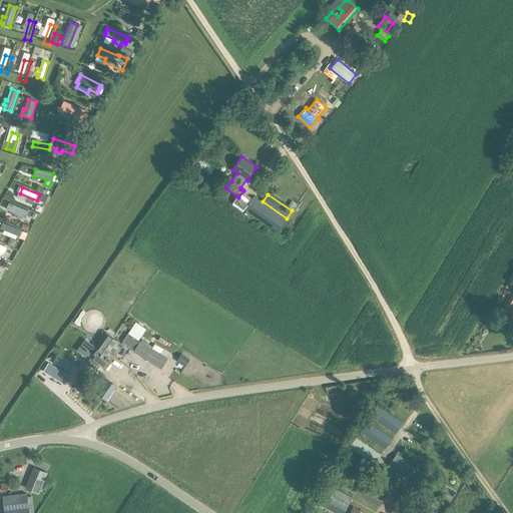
[(250,200),(248,203),(244,209),(278,232),(287,219),(253,196),(250,200)]
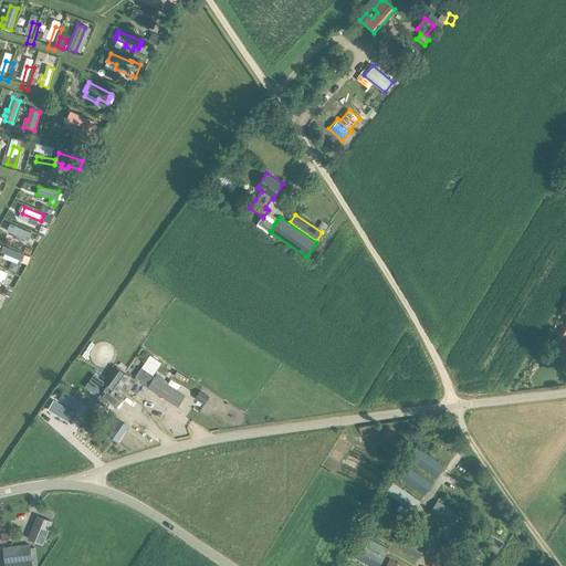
[(263,218),(257,226),(258,227),(268,234),(270,231),(274,224),(263,218)]
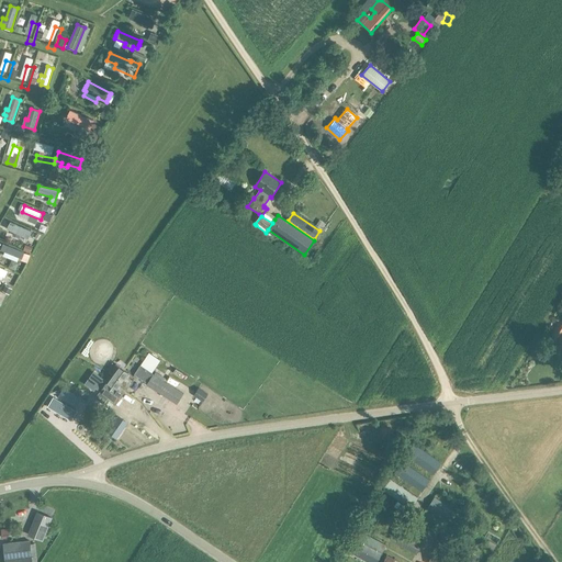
[(319,221),(316,226),(322,231),(326,225),(319,221)]
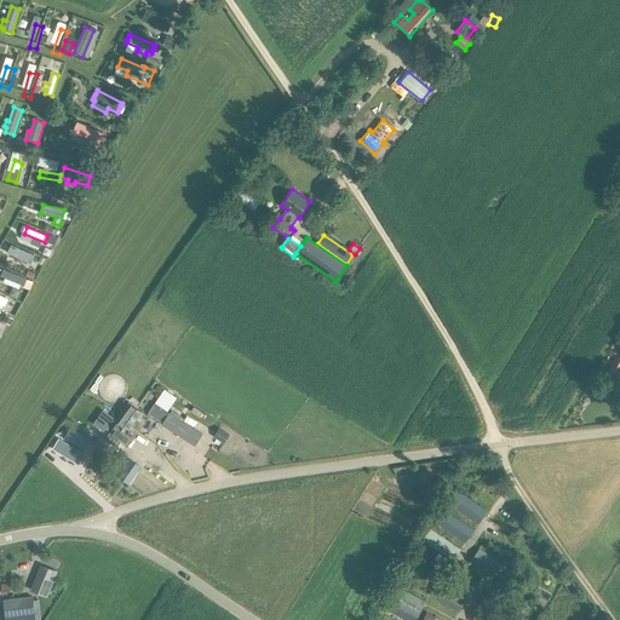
[(9,253),(16,257),(19,258),(17,260),(22,263),(23,260),(32,264),(35,256),(12,245),(12,246),(11,247),(9,251),(9,252),(9,253)]
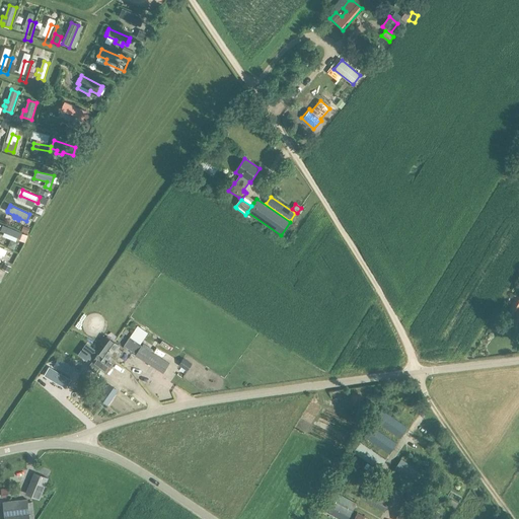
[(3,234),(0,241),(18,248),(21,240),(3,234)]
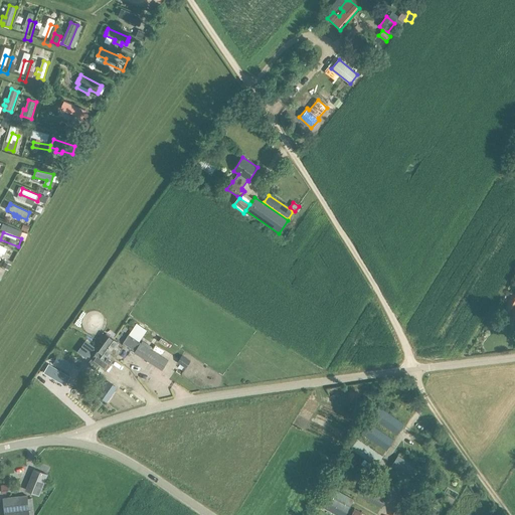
[(514,297),(512,296),(504,309),(509,312),(504,320),(514,326),(514,297)]
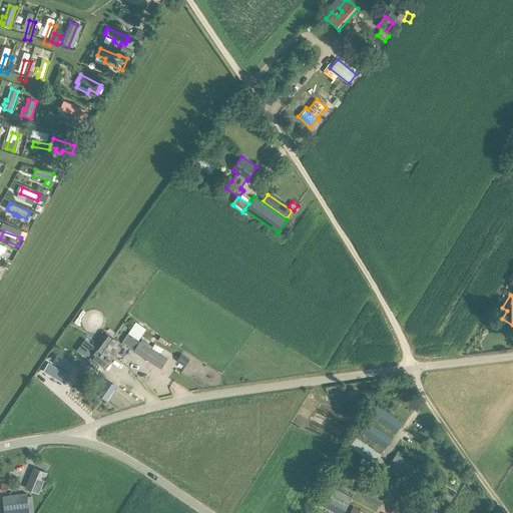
[(99,348),(114,357),(122,345),(105,333),(98,343),(101,345),(99,348)]
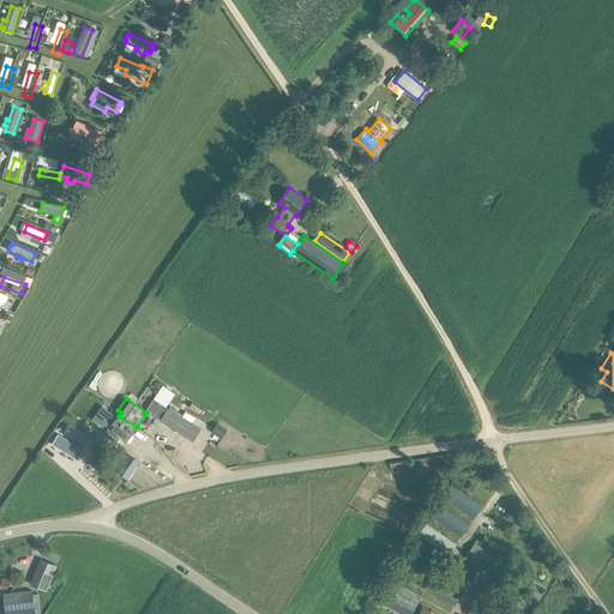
[(202,429),(169,410),(167,409),(160,421),(194,443),(202,429)]
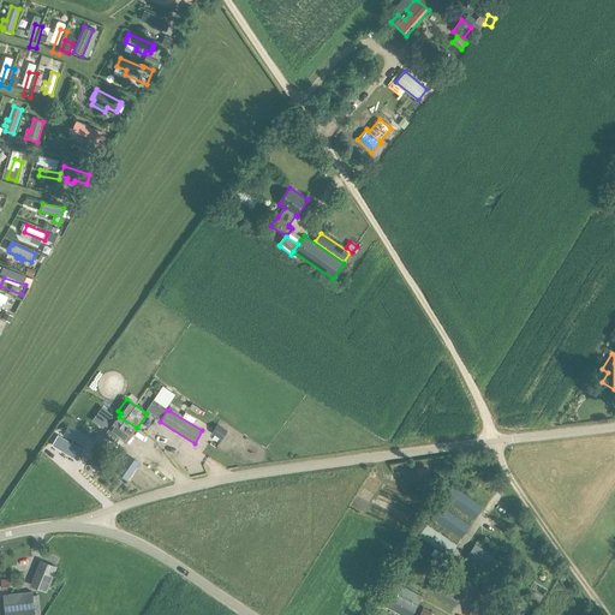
[(137,428),(119,417),(118,418),(117,418),(108,430),(105,436),(113,442),(117,437),(126,443),(137,428)]
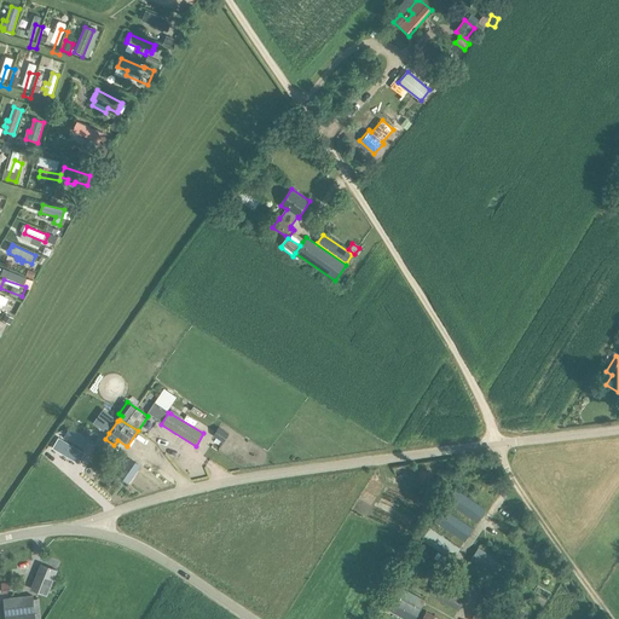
[(220,424),(217,432),(235,444),(239,438),(220,424)]
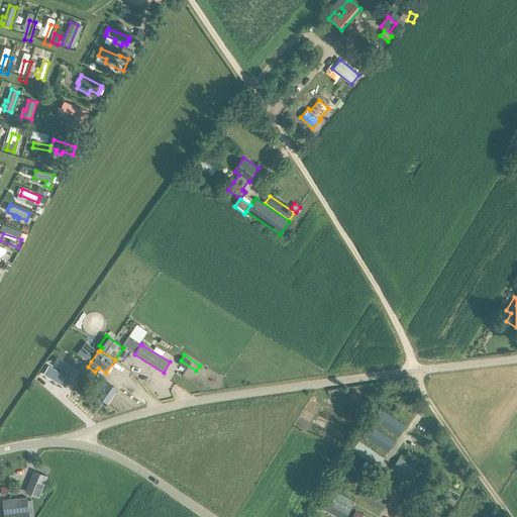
[(75,368),(59,357),(53,366),(70,377),(75,368)]
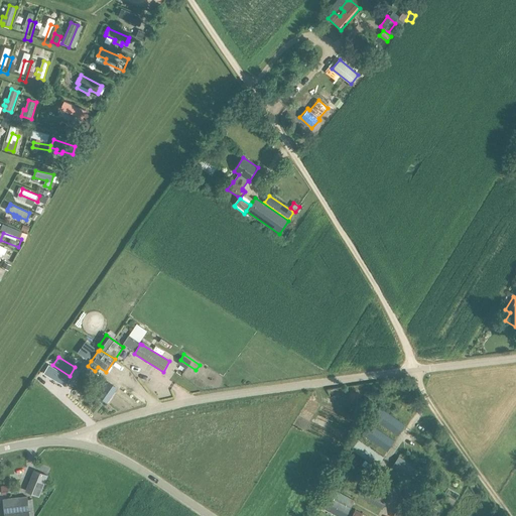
[(70,379),(71,378),(49,366),(44,374),(53,379),(53,378),(66,386),(67,385),(71,380),(70,379)]
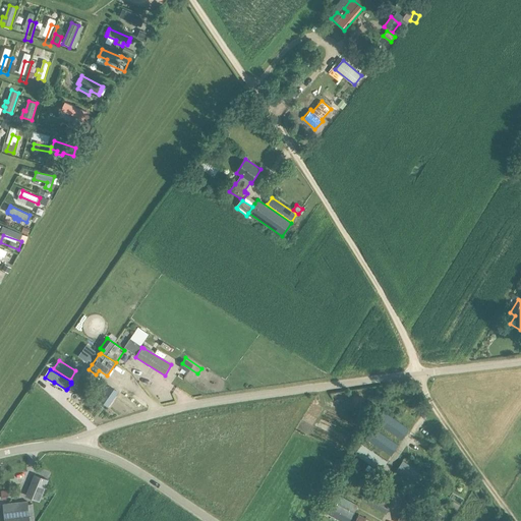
[(119,393),(109,386),(100,400),(109,406),(119,393)]
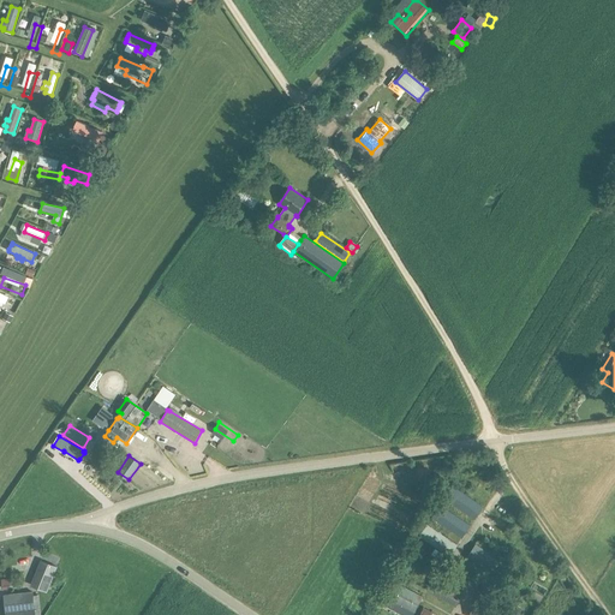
[(483,507),(452,487),(443,500),(453,506),(475,520),(483,507)]
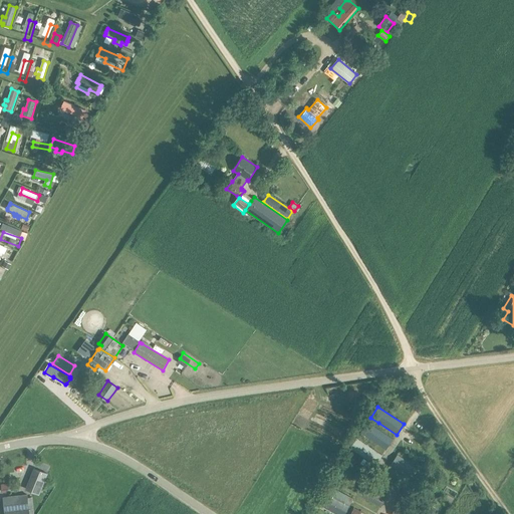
[(360,433),(387,450),(393,440),(367,422),(360,433)]
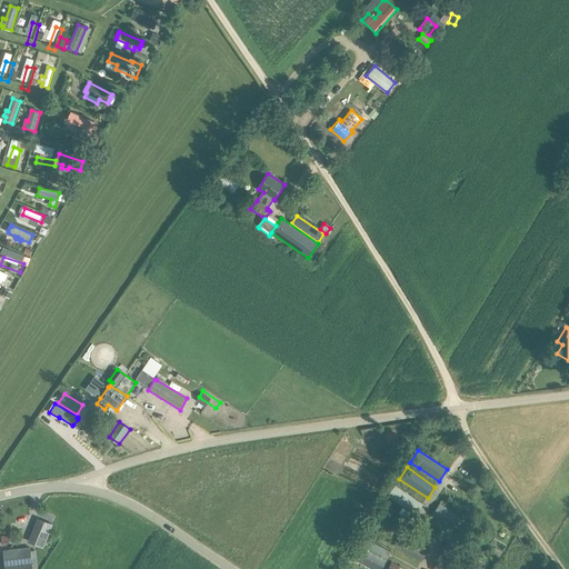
[(423,503),(395,485),(388,496),(416,516),(423,503)]
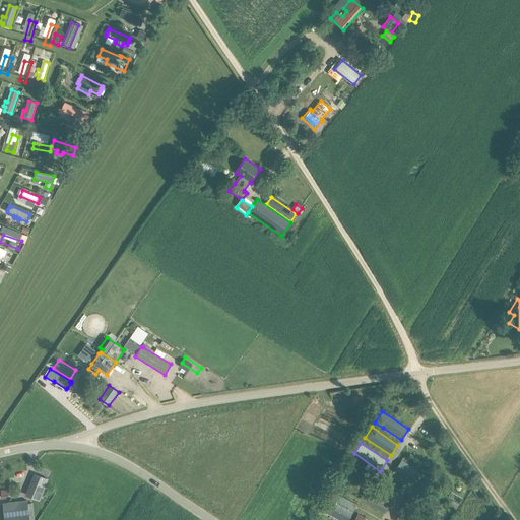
[(423,474),(401,460),(395,471),(415,485),(423,474)]
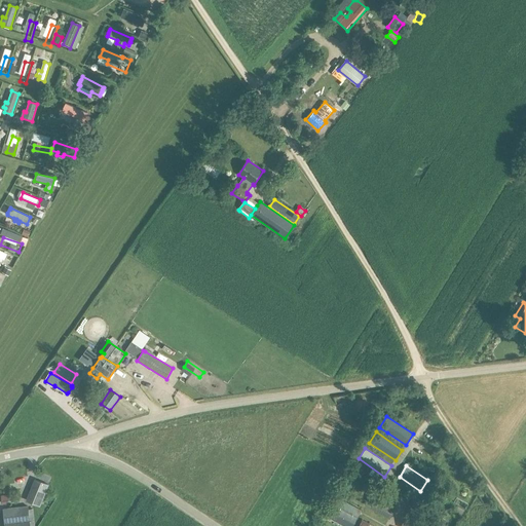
[(430,465),(427,470),(434,474),(437,470),(430,465)]
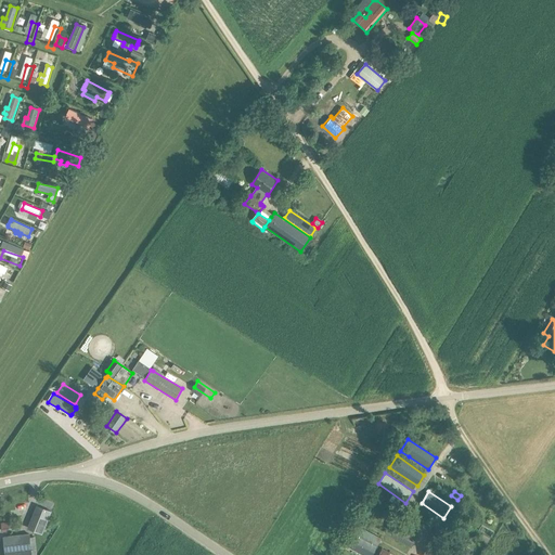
[(38,506),(28,528),(41,533),(51,512),(38,506)]
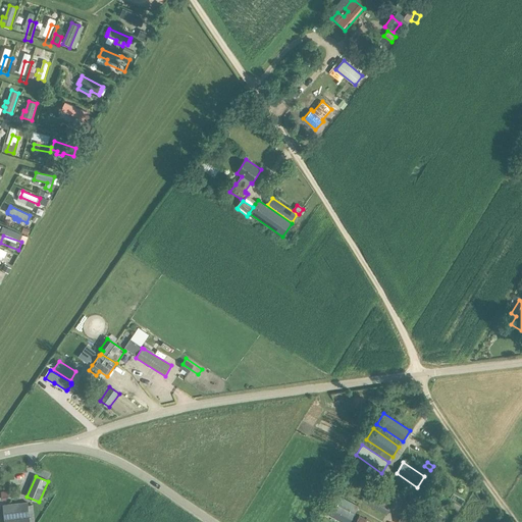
[(405,506),(411,509),(415,511),(420,497),(410,492),(405,506)]
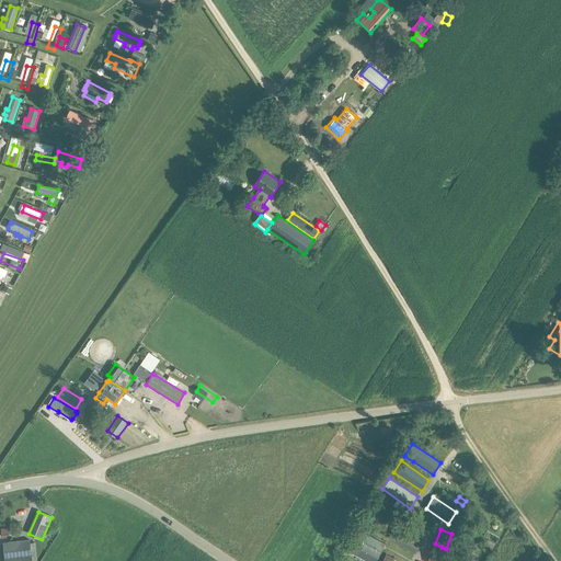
[(402,530),(397,540),(396,542),(415,553),(423,541),(402,530)]
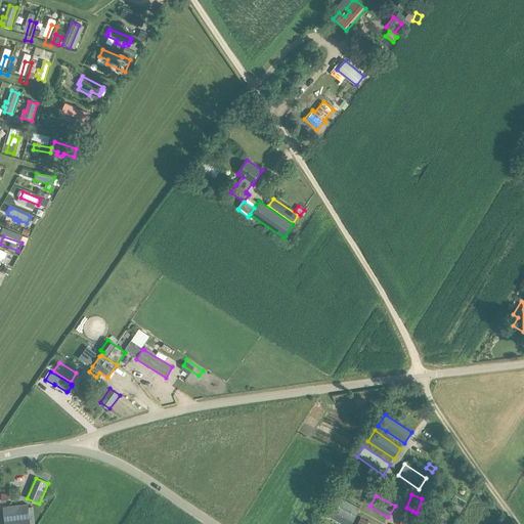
[(339,522),(349,504),(338,497),(332,510),(329,516),(328,517),(339,522)]
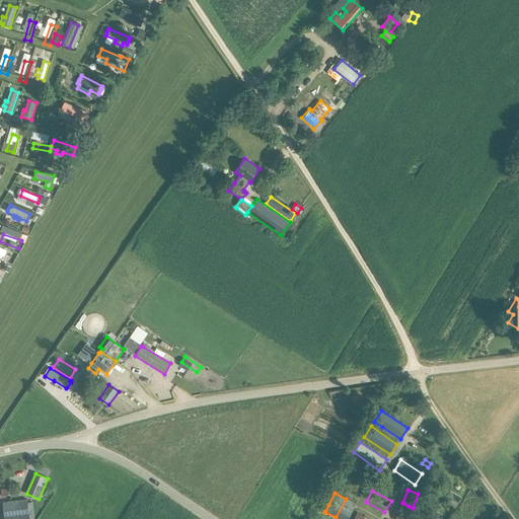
[(346,499),(336,517),(339,518),(348,518),(357,504),(346,499)]
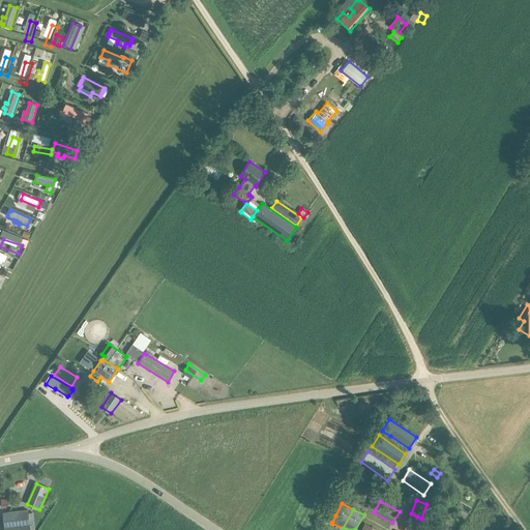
[(30,529),(28,511),(28,510),(2,513),(4,529),(30,529)]
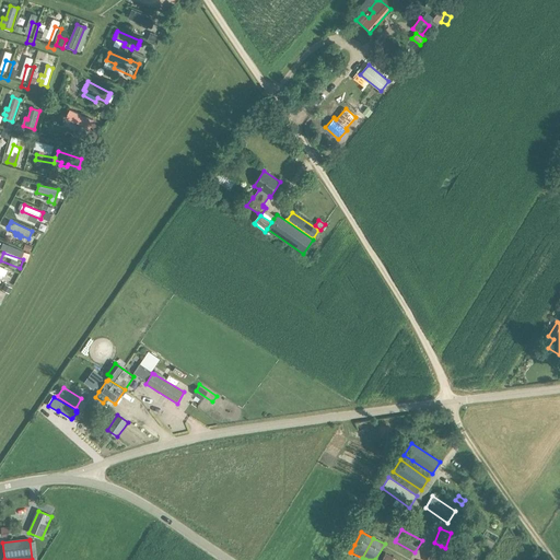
[(456,559),(457,559),(431,549),(427,559),(456,559)]
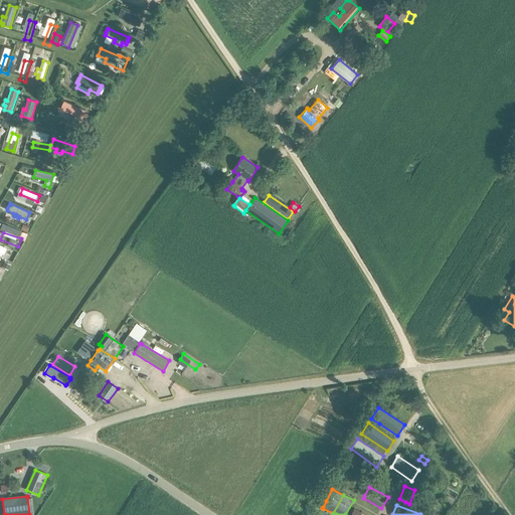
[(430,505),(425,512),(433,514),(434,514),(438,509),(430,505)]
